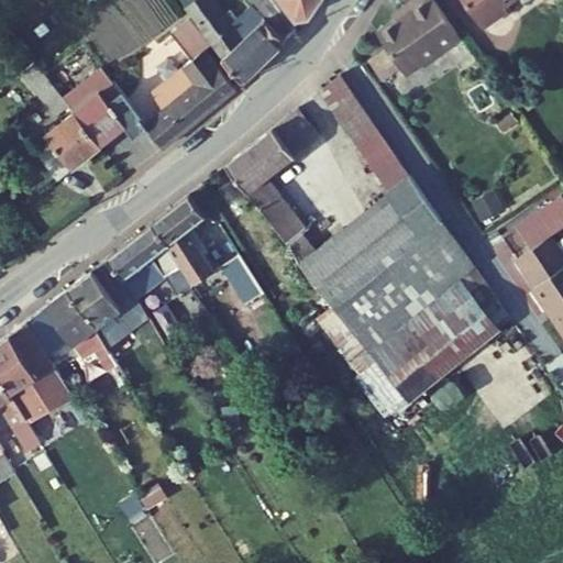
[(89,66),(113,96),(135,78),(113,51),(139,30),(168,67),(121,106),(143,132),(187,98),(221,69),(170,0),(162,0),(86,62),(89,66)]
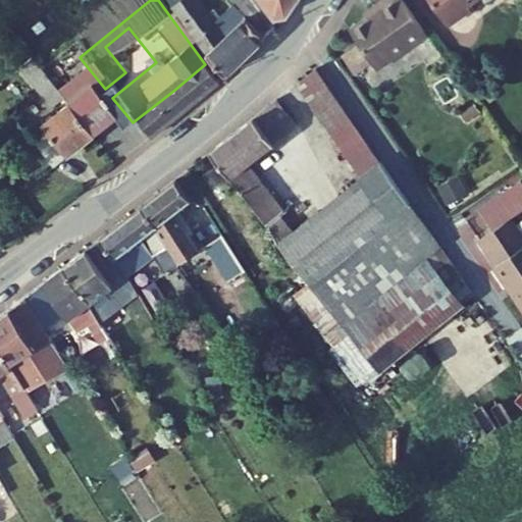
[(260,16),(248,0),(224,0),(227,4),(206,21),(189,0),(187,0),(171,12),(210,60),(260,16)]
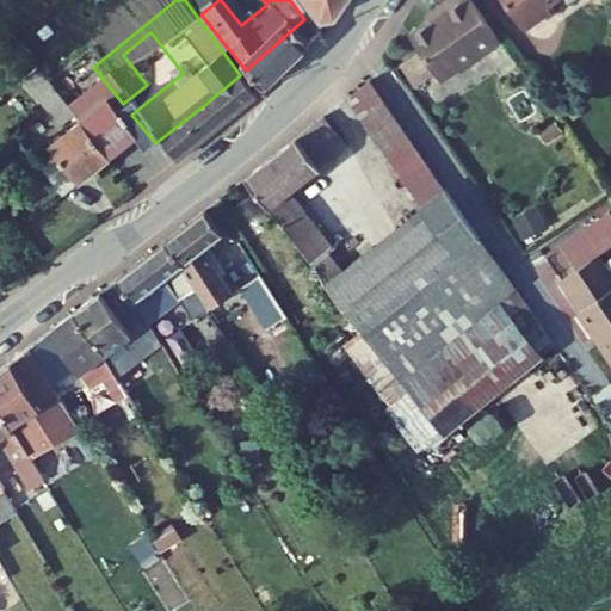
[(445,81),(506,44),(506,43),(477,0),(460,0),(445,10),(449,17),(417,37),(426,53),(407,65),(421,87),(442,74),(445,81)]
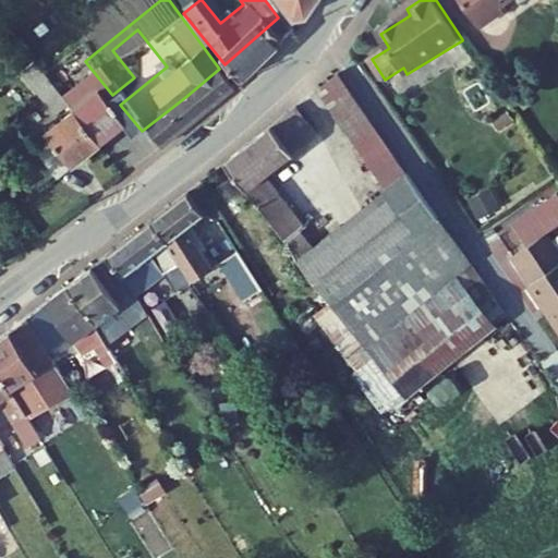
[(460,0),(473,21),(499,5),(496,0),(460,0)]
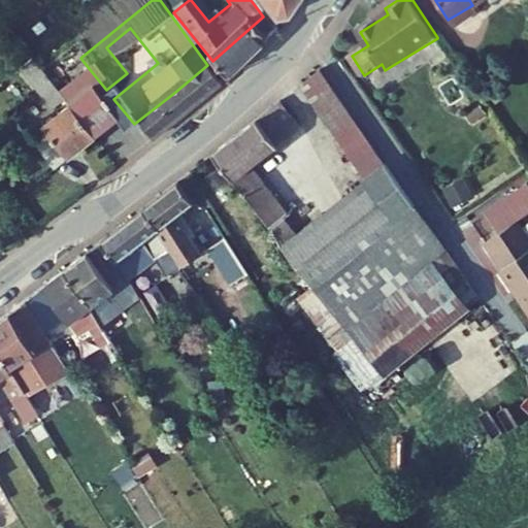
[(84,62),(54,87),(79,119),(109,94),(106,90),(84,62)]
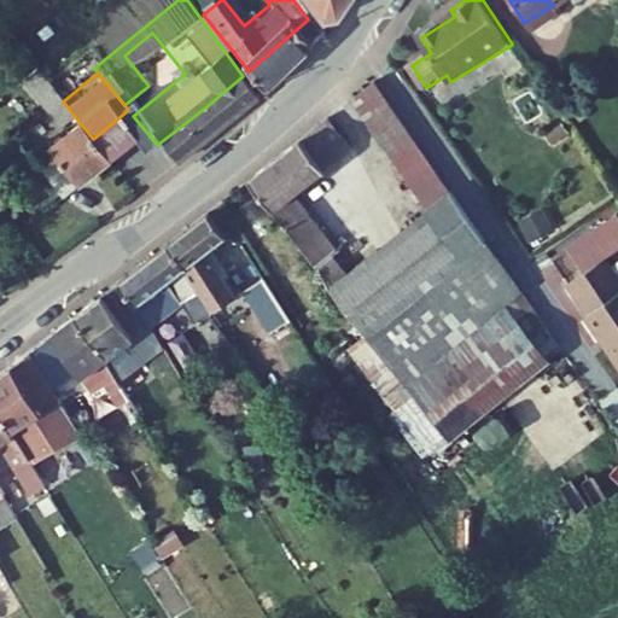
[(347,357),(368,388),(523,304),(375,80),(347,104),(427,227),(348,279),(336,260),(340,256),(299,198),(327,175),(302,140),(252,181),(318,274),(333,301),(365,344),(347,357)]
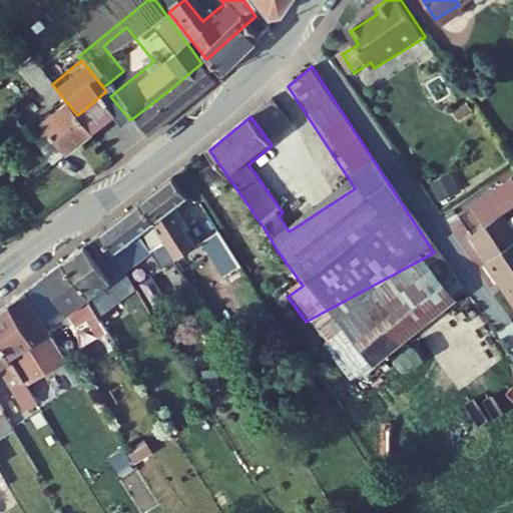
[(50,137),(77,115),(52,84),(25,106),(50,137)]
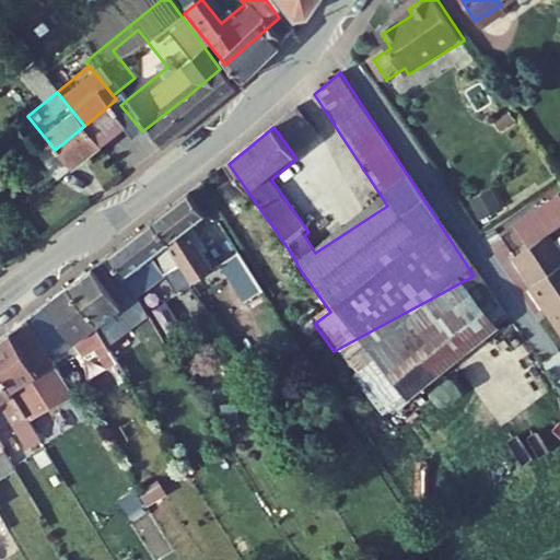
[(220,269),(195,228),(216,212),(200,190),(161,220),(185,258),(199,281),(220,269)]
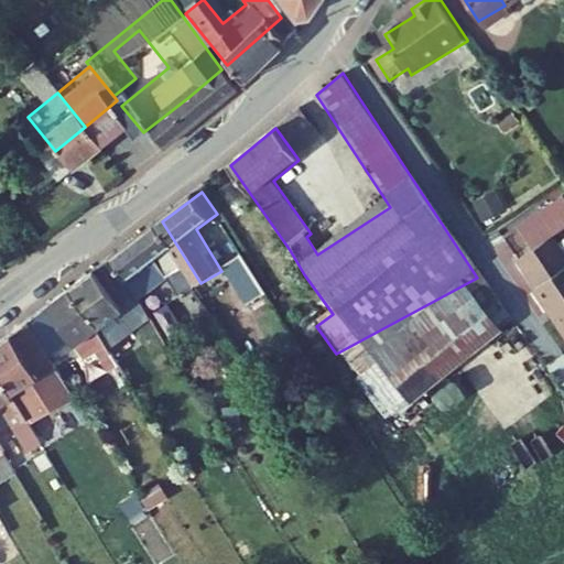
[(563,204),(559,196),(540,208),(553,229),(563,221),(563,204)]
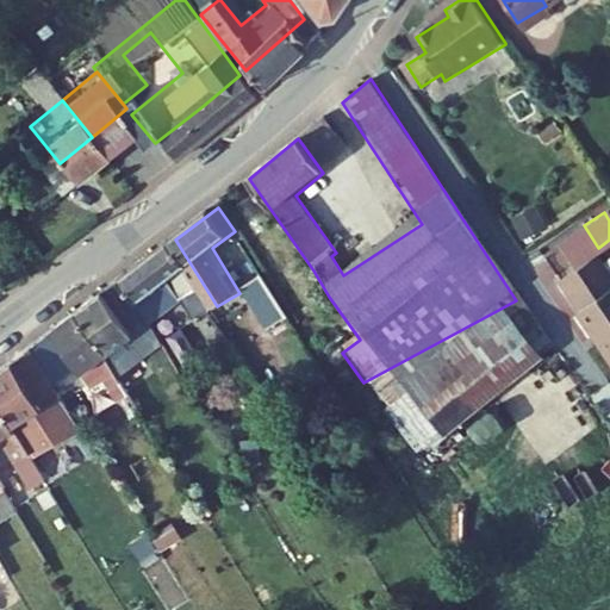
[(175,240),(129,273),(145,296),(170,277),(182,294),(201,281),(175,240)]
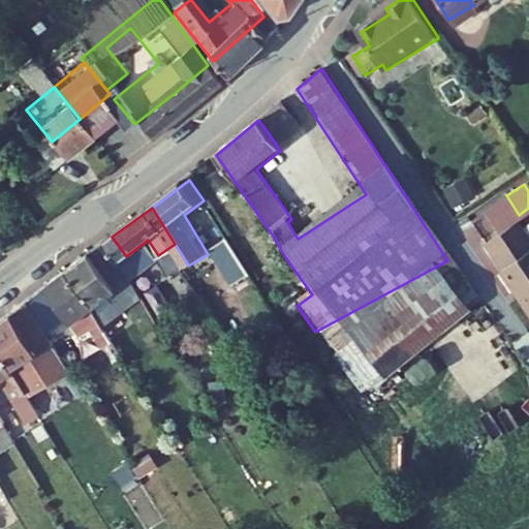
[(486,276),(484,277),(516,329),(528,320),(528,263),(505,226),(469,250),(486,276)]
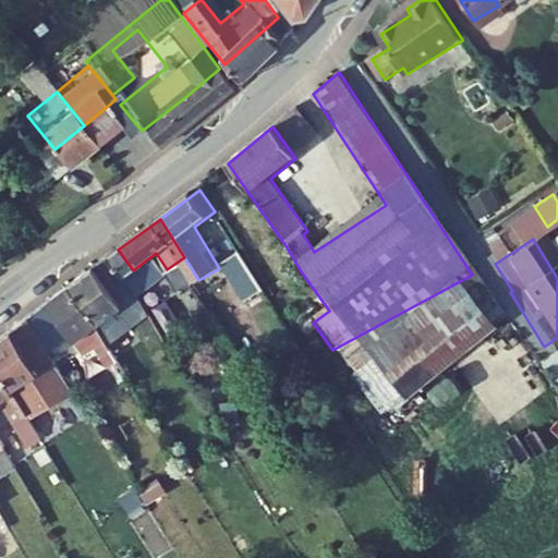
[(114,252),(74,282),(100,323),(130,368),(142,360),(109,314),(141,292),(114,252)]
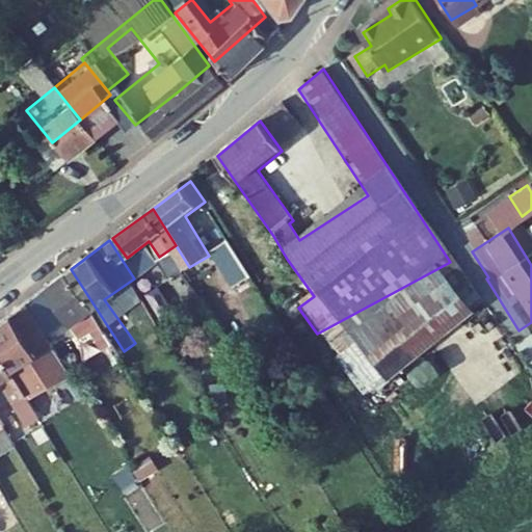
[(208,251),(216,262),(233,253),(225,240),(208,251)]
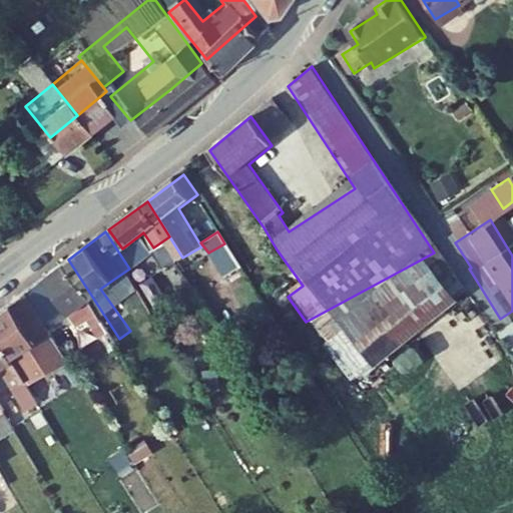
[(224,243),(208,252),(222,276),(239,268),(224,243)]
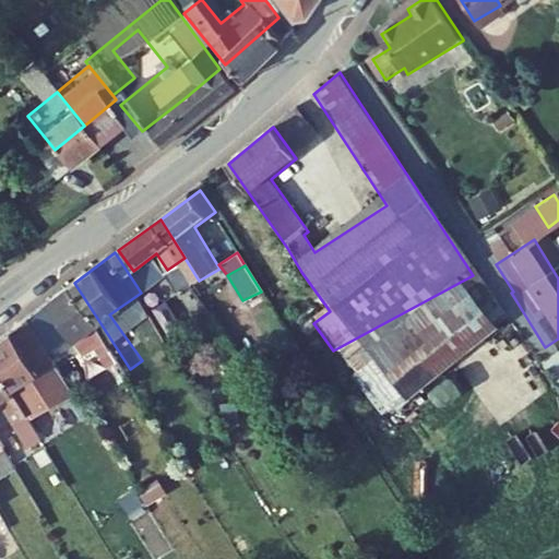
[(333,351),(381,420),(508,330),(473,275),(333,351)]
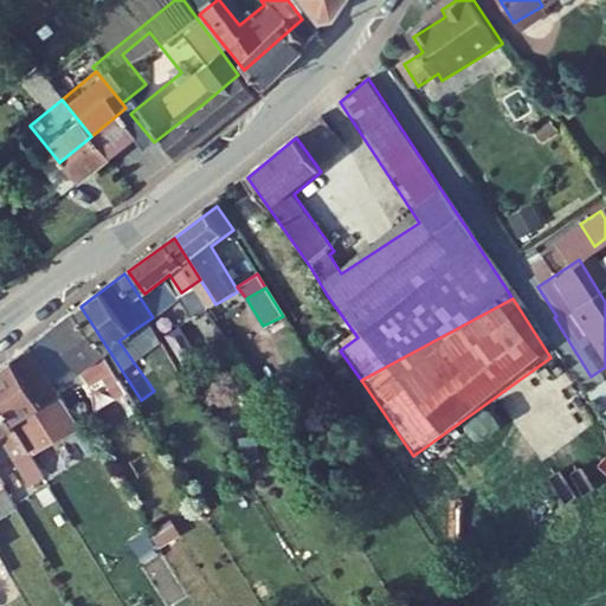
[(109,350),(81,307),(56,324),(84,367),(109,350)]
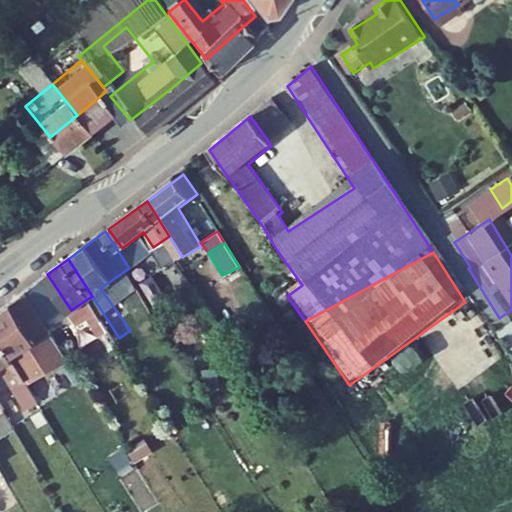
[(66,359),(52,338),(25,296),(0,314),(0,344),(27,387),(66,359)]
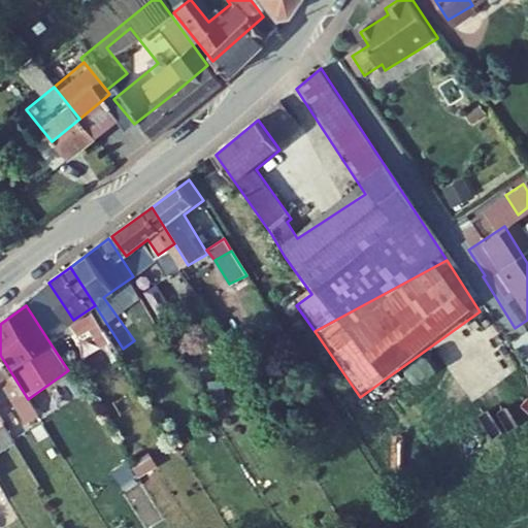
[(527,332),(527,331),(513,340),(527,363),(527,332)]
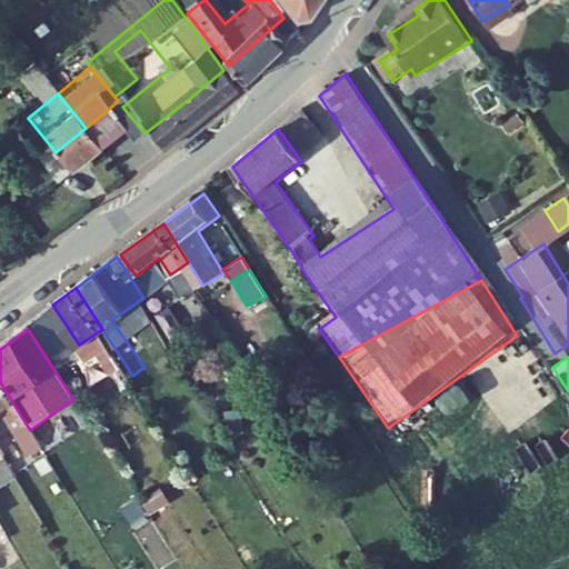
[(45,452),(0,383),(0,416),(30,462),(45,452)]
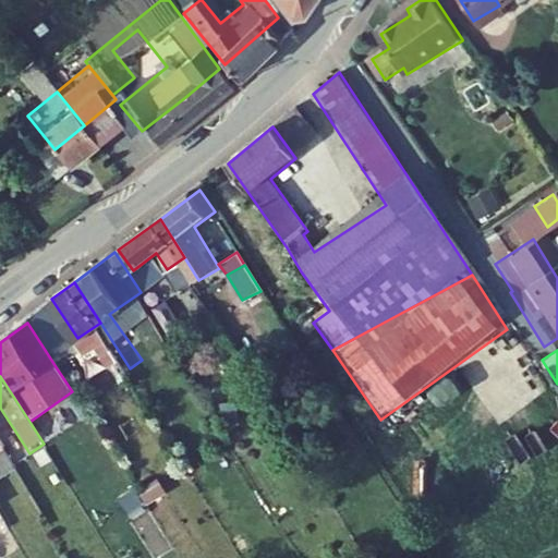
[(0,474),(12,468),(0,448),(0,474)]
